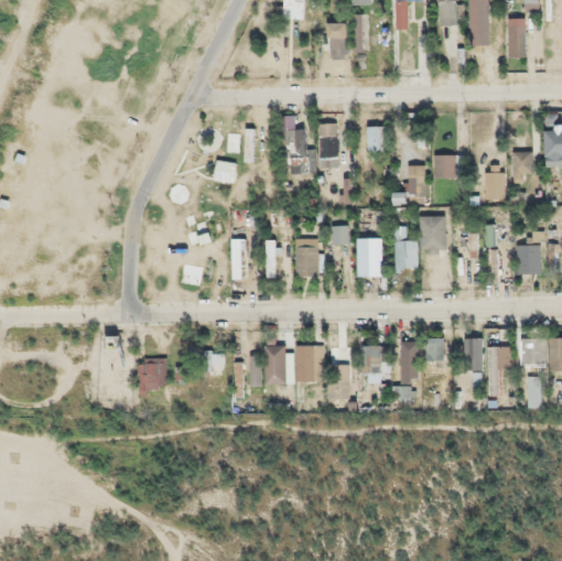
[(410,4),(423,4),(423,0),(396,0),(396,30),(410,30),(410,4)]
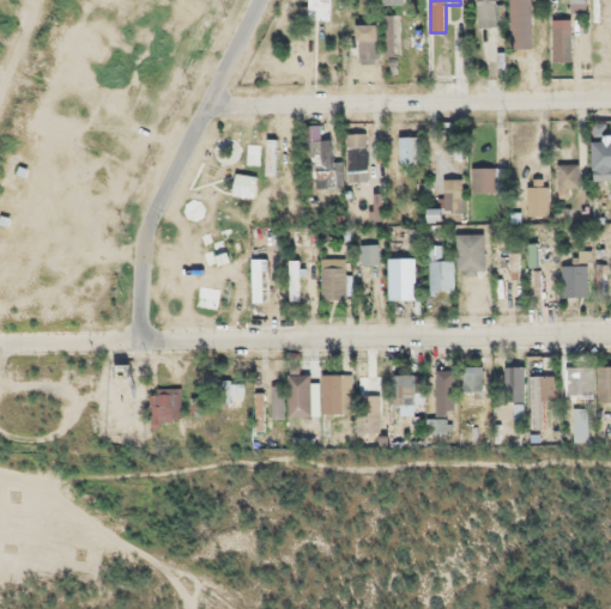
[(479,0),(479,26),(495,26),(495,0),(479,0)]
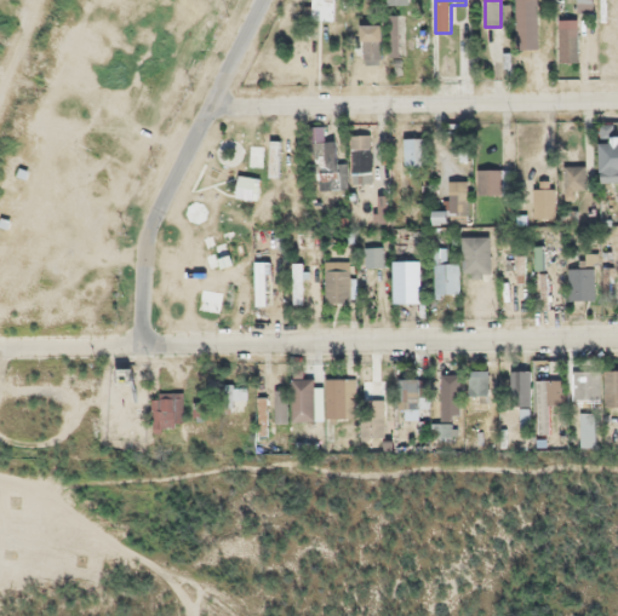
[(537,47),(536,0),(514,0),(514,47),(537,47)]
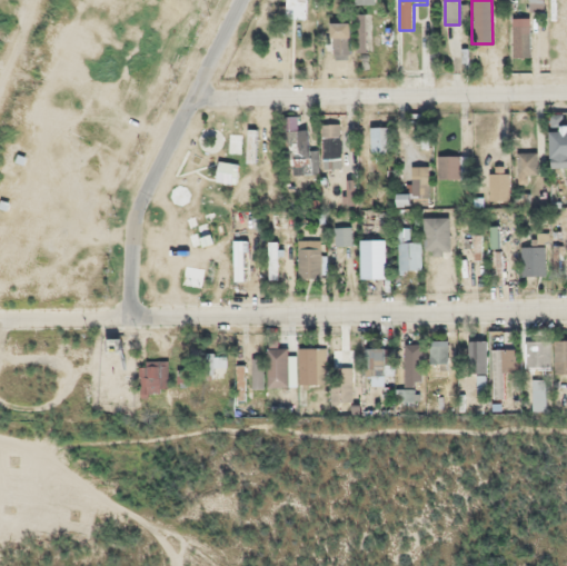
[(366,16),(356,16),(356,50),(366,50),(366,16)]
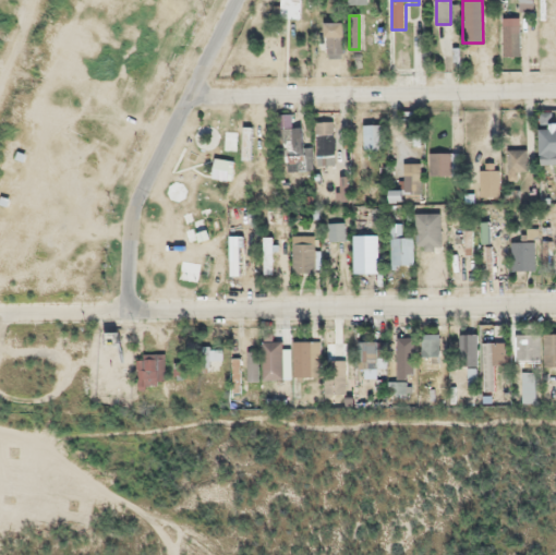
[(342,21),(318,21),(318,56),(342,56),(342,21)]
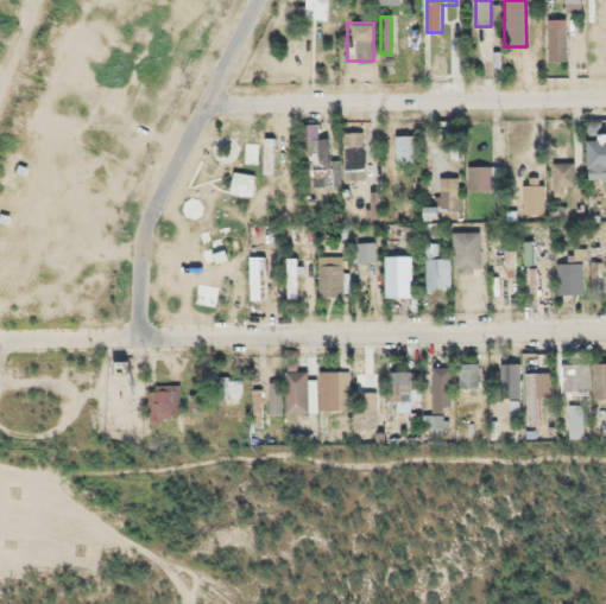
[(365,184),(364,133),(342,134),(343,160),(311,161),(313,186),(365,184)]
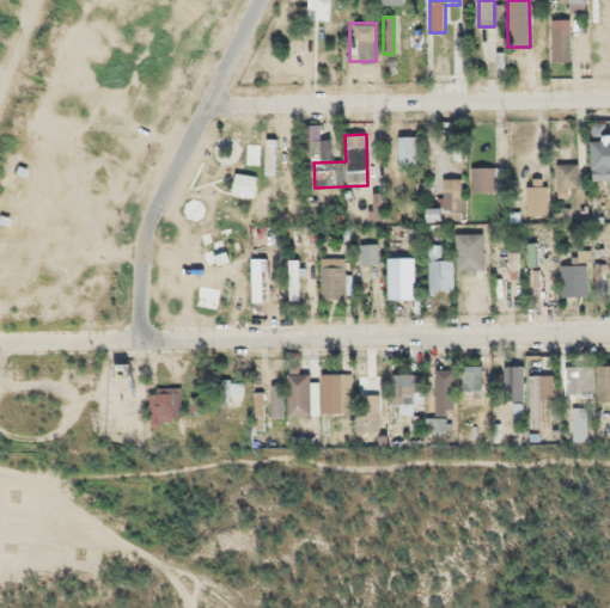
[(609,139),(590,139),(590,178),(609,177),(609,139)]
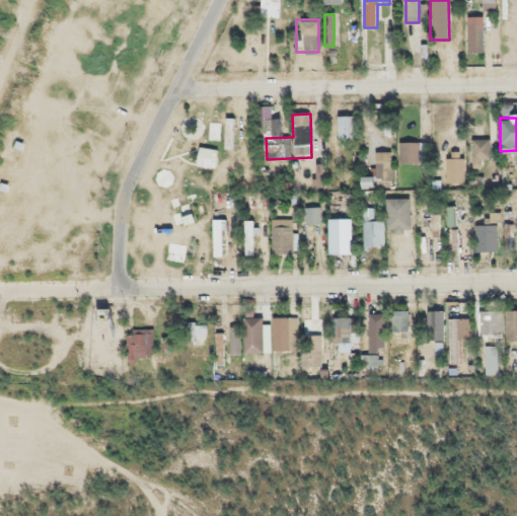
[(469,172),(483,172),(483,161),(489,161),(489,140),(469,140),(469,172)]
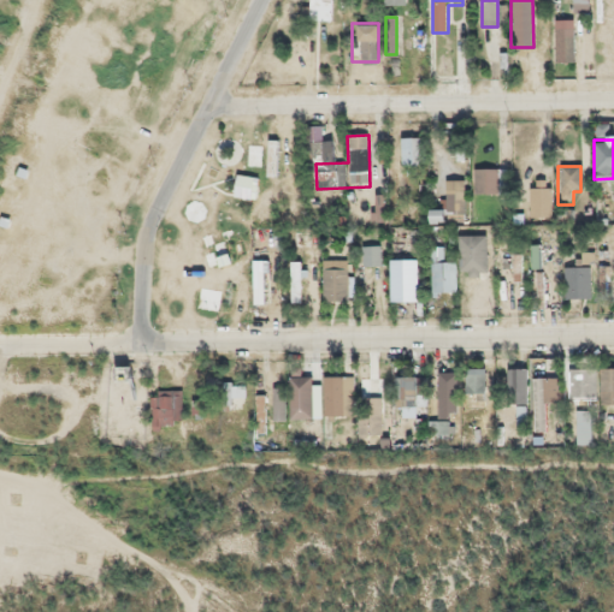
[(472,194),(506,194),(506,168),(472,168),(472,194)]
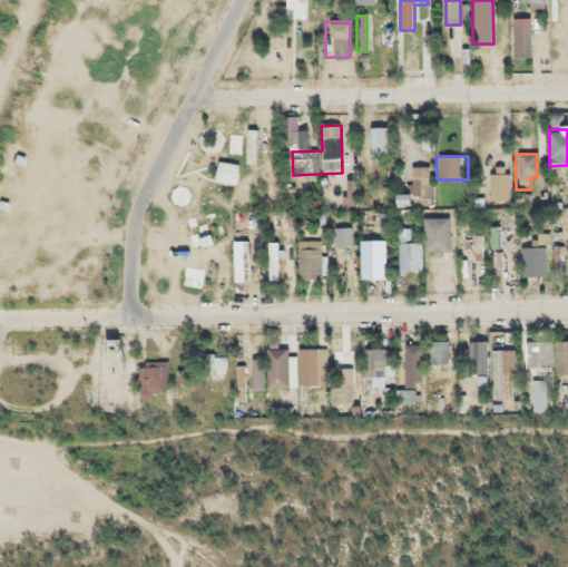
[(411,166),(411,193),(399,193),(399,203),(430,203),(430,166),(411,166)]
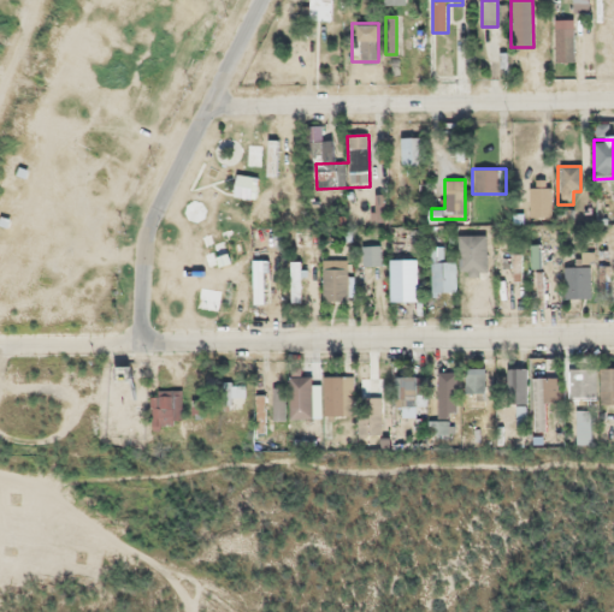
[(378,245),(359,247),(360,267),(379,266),(378,245)]
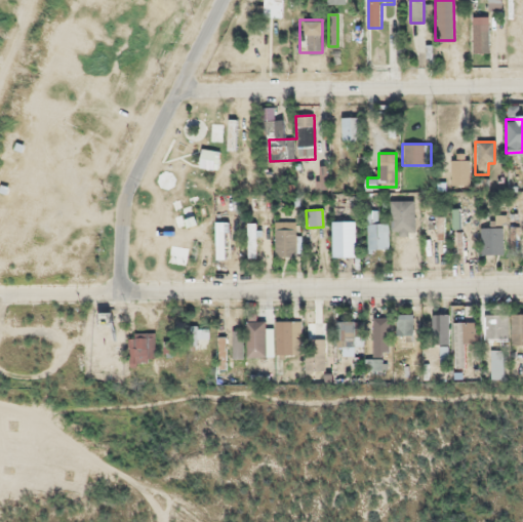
[(365,249),(388,249),(388,222),(379,222),(379,210),(365,210),(365,249)]
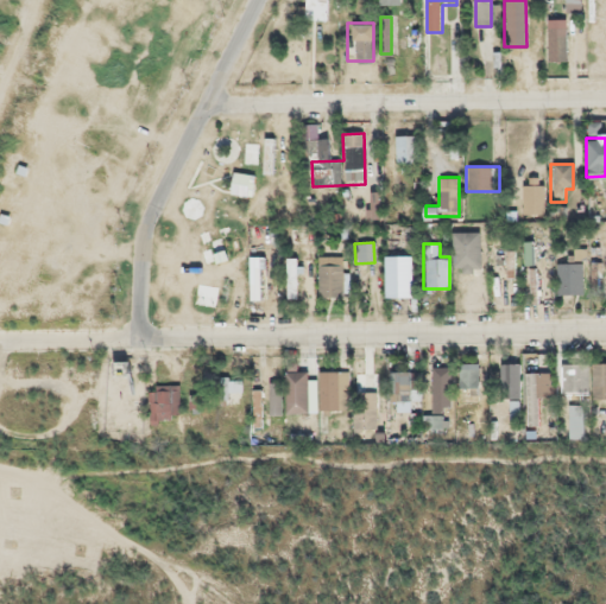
[(319,299),(345,299),(345,258),(319,258),(319,299)]
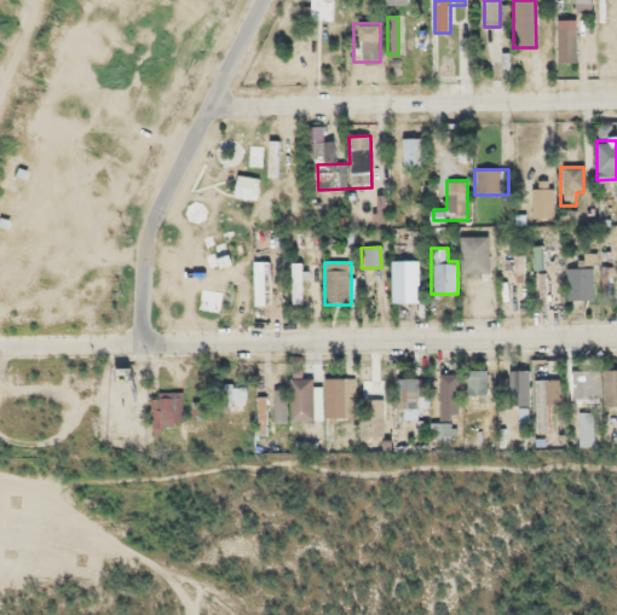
[(411,266),(393,271),(401,296),(417,291),(411,266)]
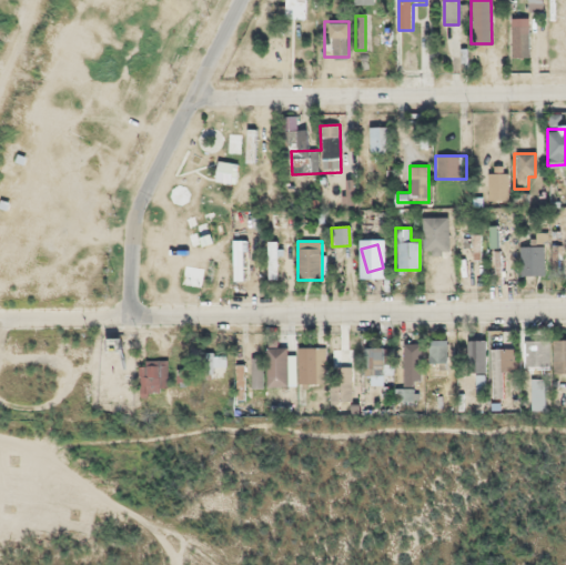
[(523,272),(538,272),(538,248),(523,248),(523,272)]
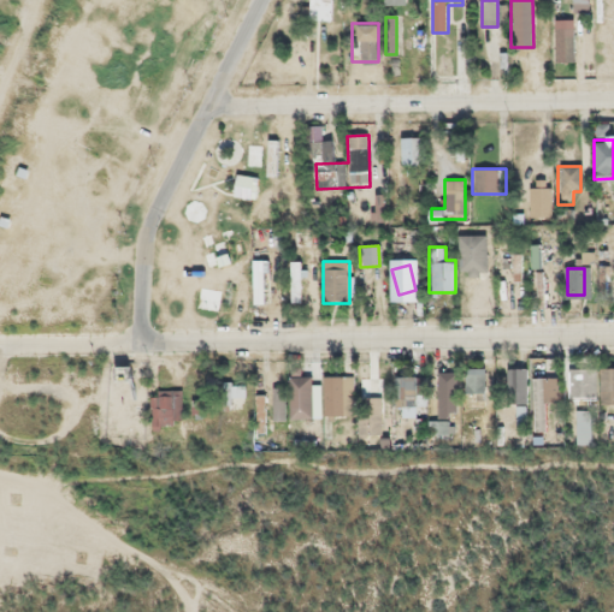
[(613,368),(598,368),(598,405),(613,405),(613,368)]
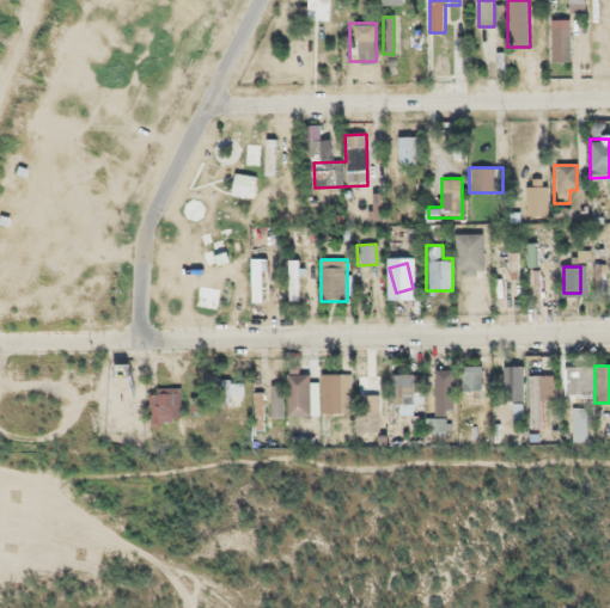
[(566,368),(566,397),(590,397),(590,368),(566,368)]
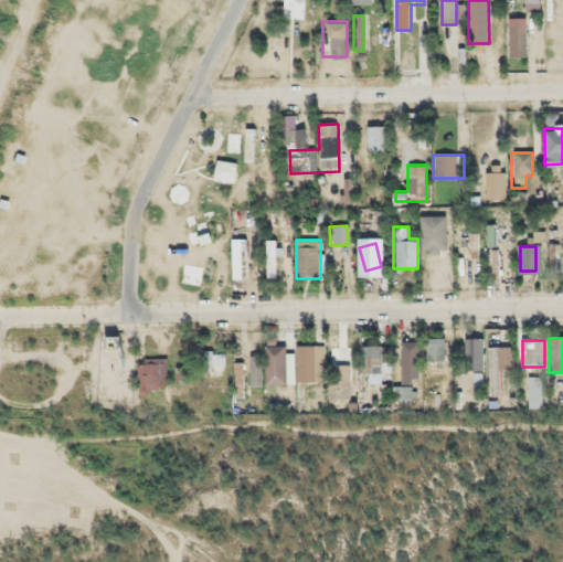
[(402,383),(417,383),(417,345),(402,345),(402,383)]
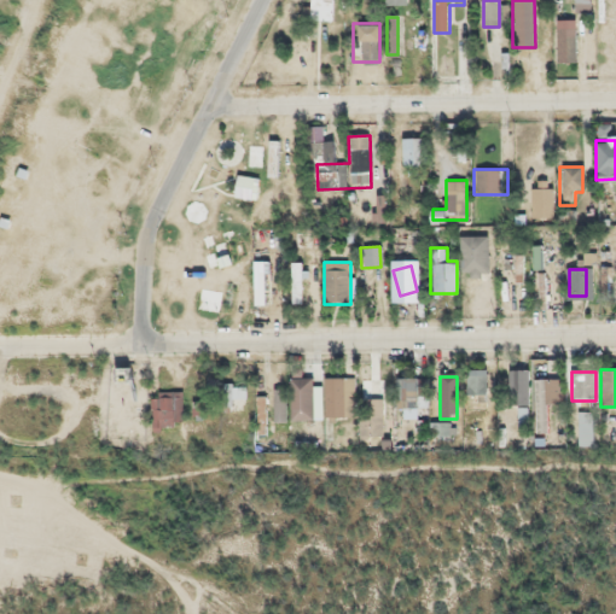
[(465,395),(486,395),(486,376),(465,376),(465,395)]
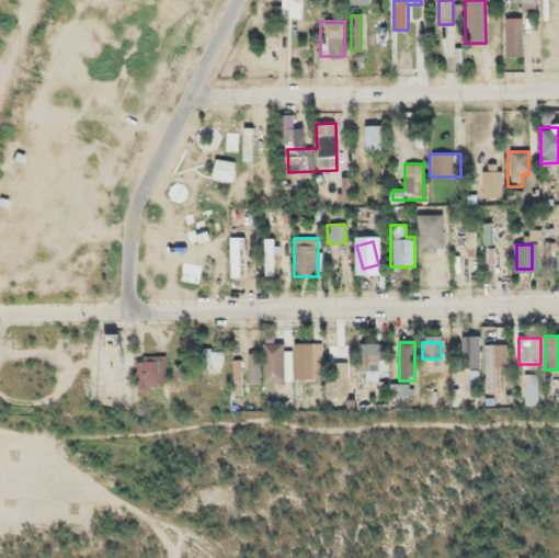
[(323,382),(323,344),(295,345),(295,382),(323,382)]
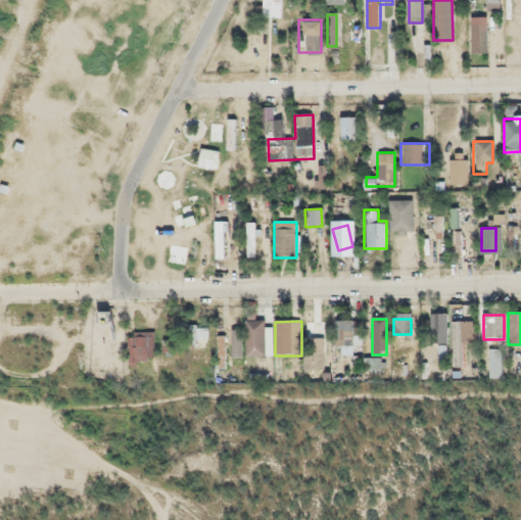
[(358,321),(336,321),(336,340),(358,340),(358,321)]
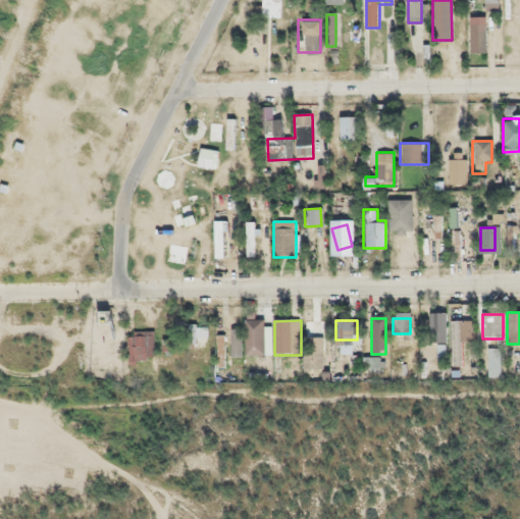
[(466,343),(473,343),(473,320),(452,320),(452,367),(466,367),(466,343)]
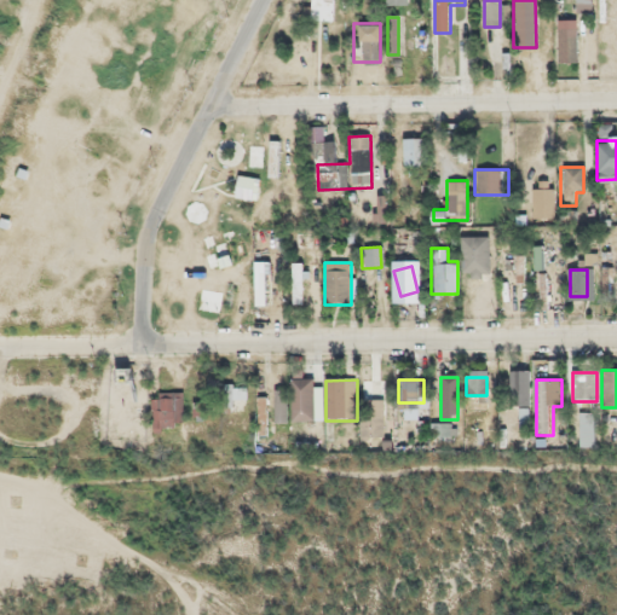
[(221,386),(221,411),(247,411),(247,386),(221,386)]
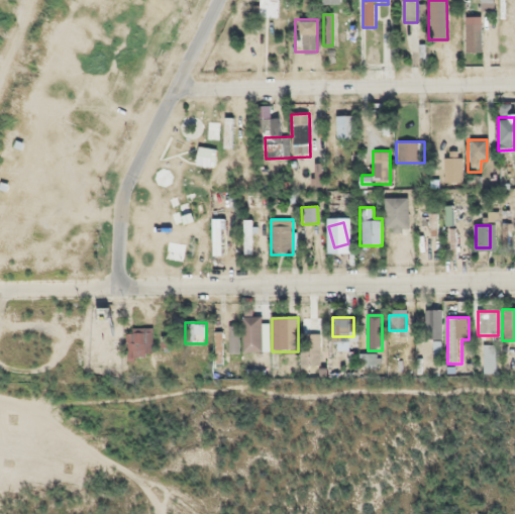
[(152,355),(149,330),(126,333),(129,357),(152,355)]
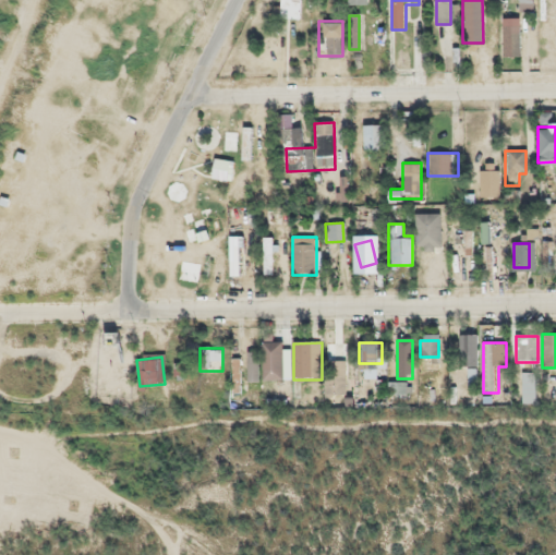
[(325,362),(325,398),(346,398),(346,362),(325,362)]
